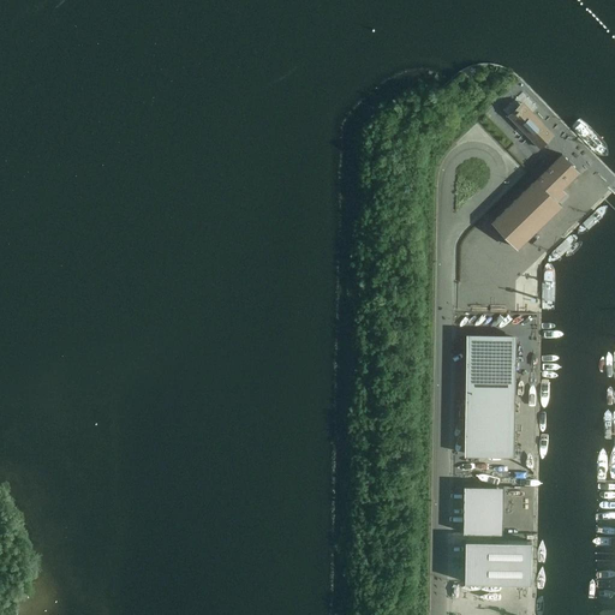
[(533,141),(532,141),(539,148),(554,135),(535,114),(529,120),(523,114),(514,123),(527,136),(529,135),(533,141)]
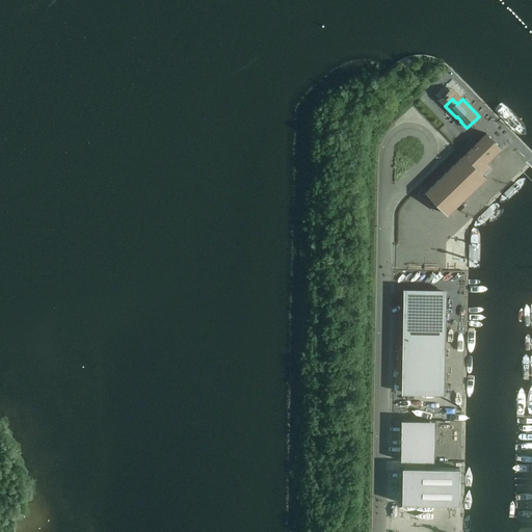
[(501,149),(486,133),(426,192),(447,214),(485,178),(478,170),(501,149)]
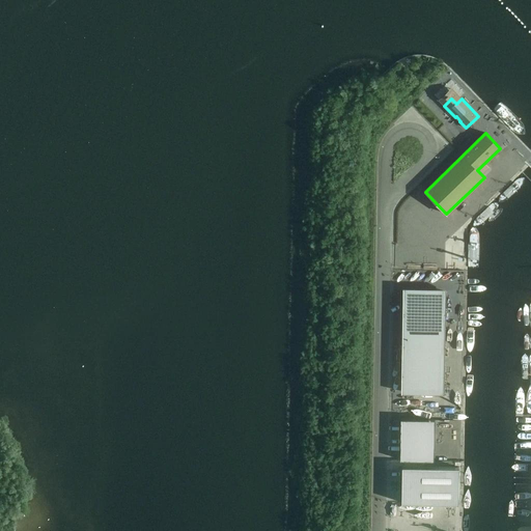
[(401,391),(444,392),(446,291),(402,291),(401,391)]
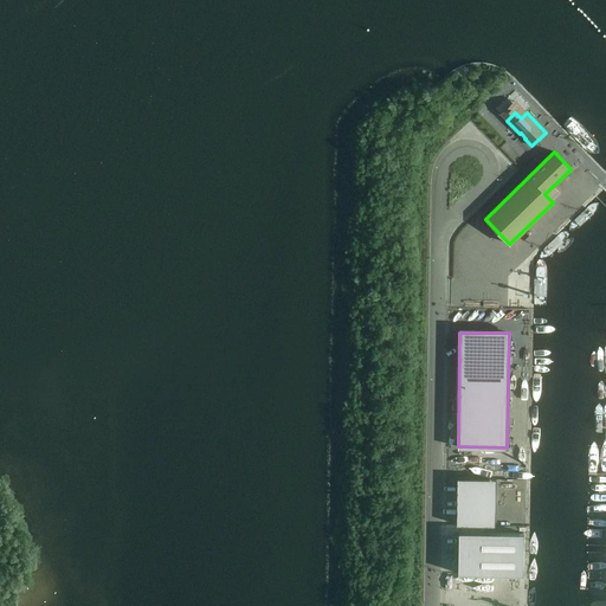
[(456,526),(495,526),(496,478),(457,478),(456,526)]
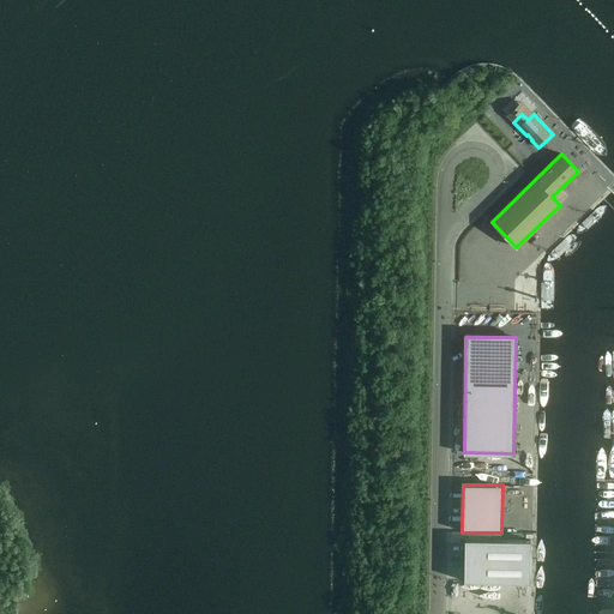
[(530,583),(530,541),(464,540),(464,582),(530,583)]
